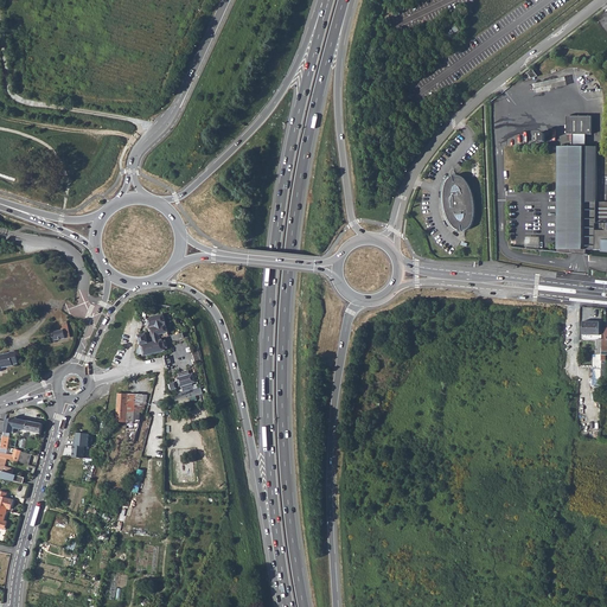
[(534,68),(529,72),(534,78),(538,75),(534,68)]
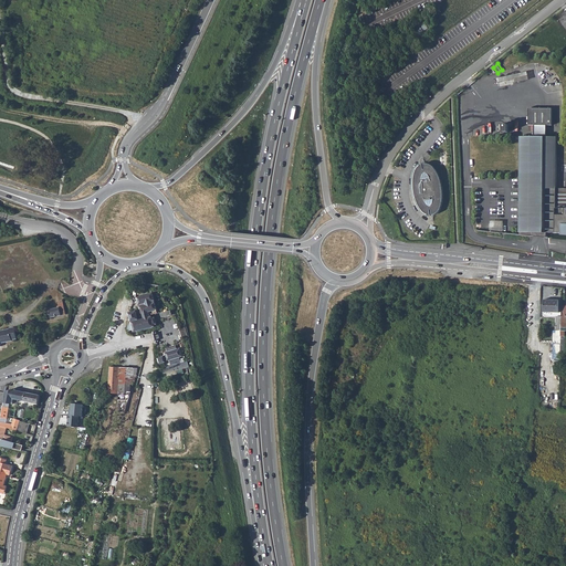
[(496,73),(500,86),(528,79),(525,65),(496,73)]
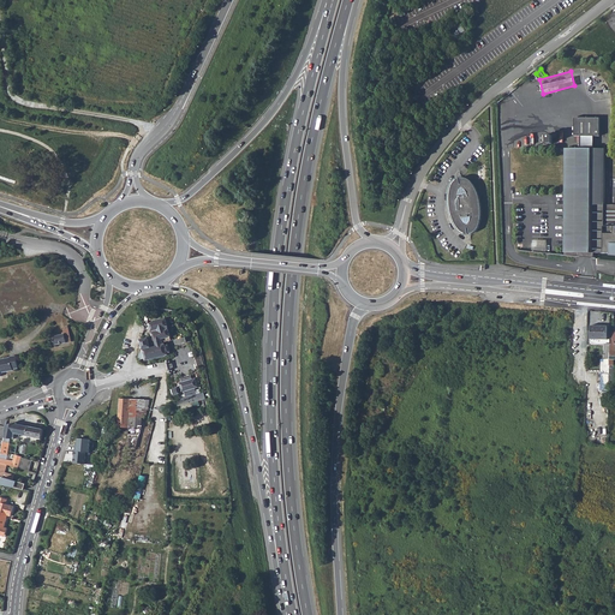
[(574,147),(565,147),(563,251),(566,251),(566,254),(579,256),(579,252),(593,254),(614,254),(614,203),(605,203),(605,148),(595,148),(595,135),(601,135),(601,117),(591,117),(575,117),(575,135),(581,135),(581,147),(574,147)]
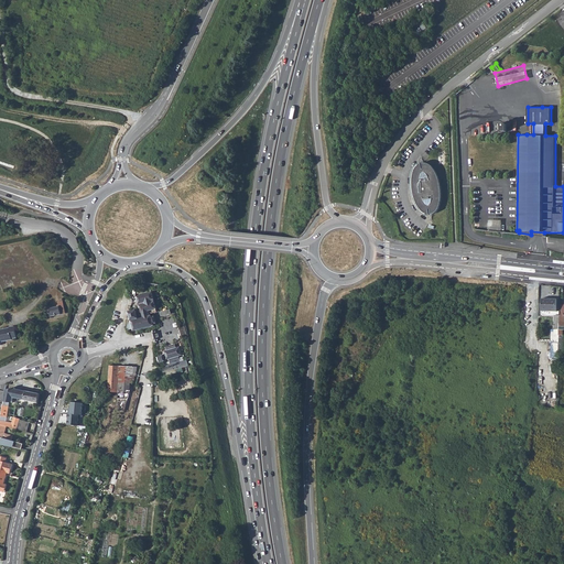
[(425,163),(423,163),(423,164),(421,165),(421,164),(419,165),(416,166),(415,169),(413,172),(412,175),(412,180),(412,185),(412,190),(413,194),(415,201),(416,205),(420,209),(421,212),(423,213),(424,214),(425,214),(427,215),(430,215),(430,214),(431,214),(431,215),(432,215),(434,214),(435,213),(437,212),(438,209),(440,207),(441,204),(441,201),(442,197),(442,194),(441,188),(441,185),(440,181),(438,179),(437,174),(435,171),(432,167),(431,165),(429,164),(425,163)]
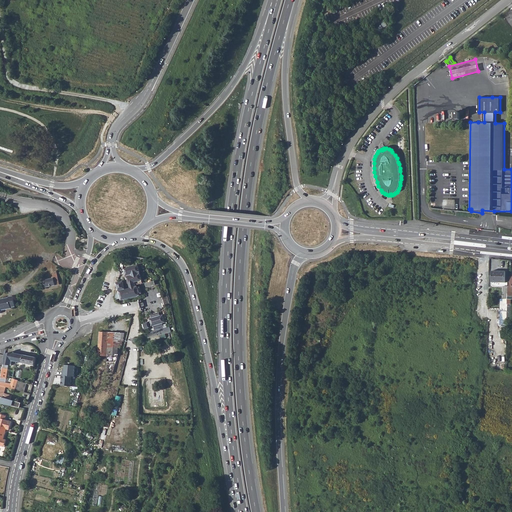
[(492,271),(491,283),(505,283),(505,272),(492,271)]
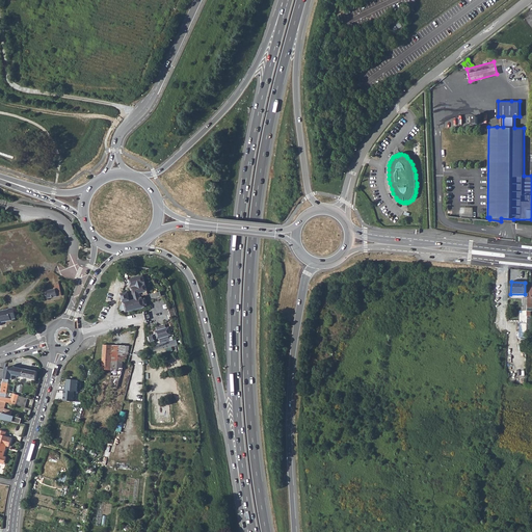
[(46,292),(47,299),(61,296),(59,285),(55,286),(55,288),(54,289),(54,290),(46,292)]
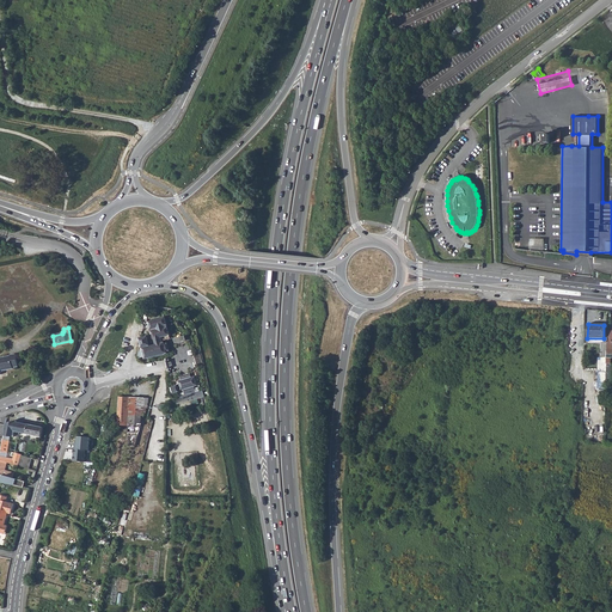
[(146,334),(140,335),(140,337),(139,348),(138,355),(138,356),(139,359),(145,356),(145,359),(166,354),(165,352),(164,346),(163,343),(161,344),(161,341),(170,340),(166,329),(152,332),(154,346),(150,347),(146,334)]
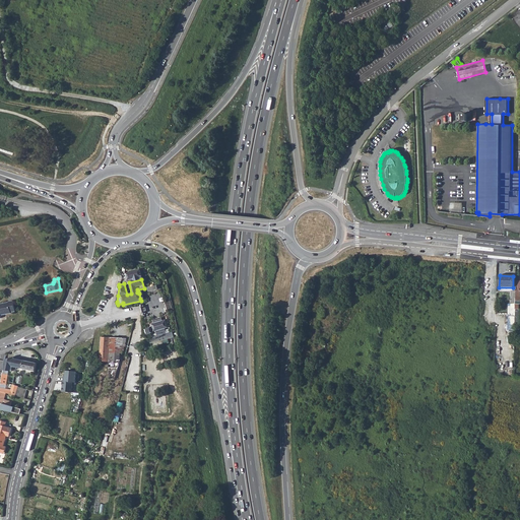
[(171,301),(165,303),(167,311),(173,309),(171,301)]
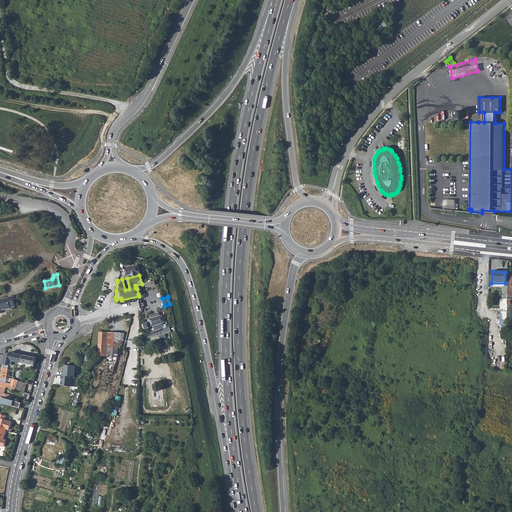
[(0,299),(0,313),(0,310),(10,308),(10,307),(14,306),(13,297),(8,298),(0,299)]
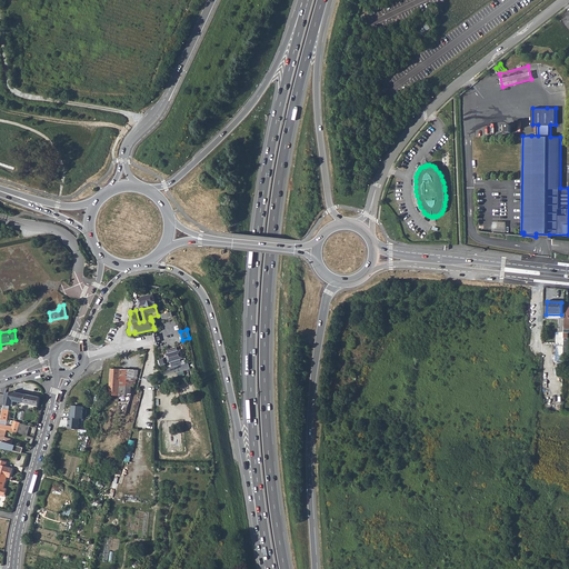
[(169,355),(166,355),(168,362),(171,361),(180,359),(183,358),(181,350),(178,351),(169,355)]
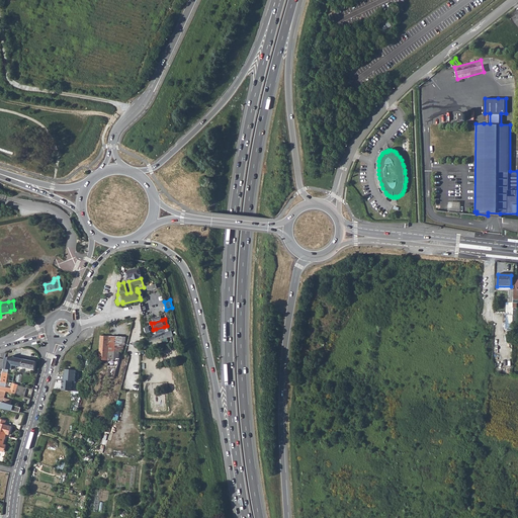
[(146,336),(147,341),(172,335),(171,330),(165,331),(157,333),(146,336)]
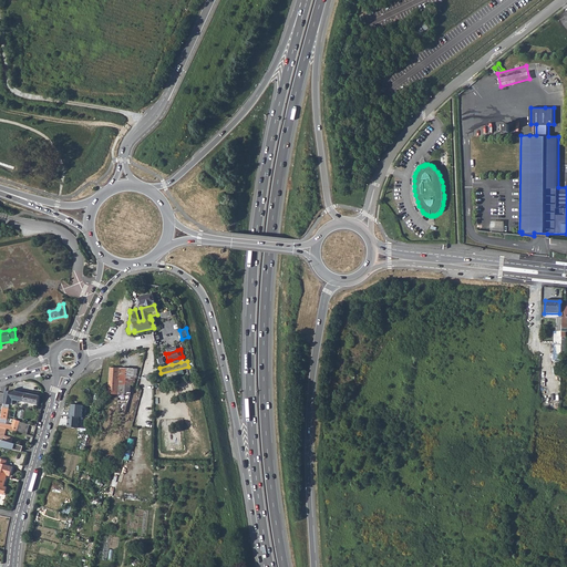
[(110,367),(109,392),(119,393),(130,393),(131,388),(132,388),(132,383),(133,383),(134,368),(110,367)]
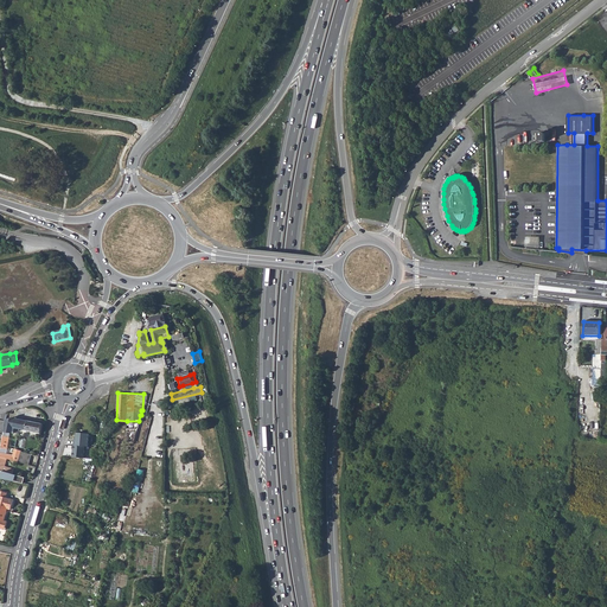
[(16,419),(6,421),(4,433),(13,434),(14,428),(16,419)]
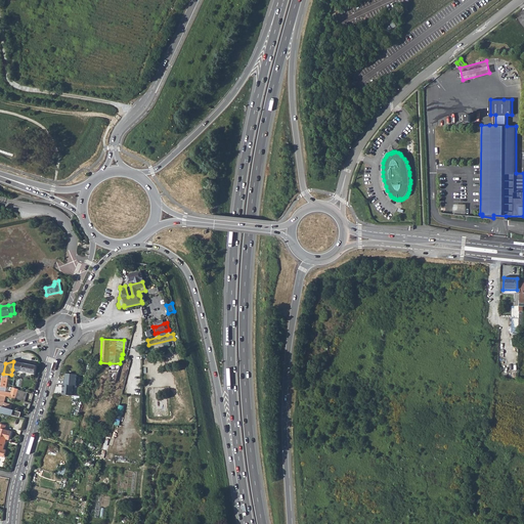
[(17,362),(15,370),(35,375),(37,366),(17,362)]
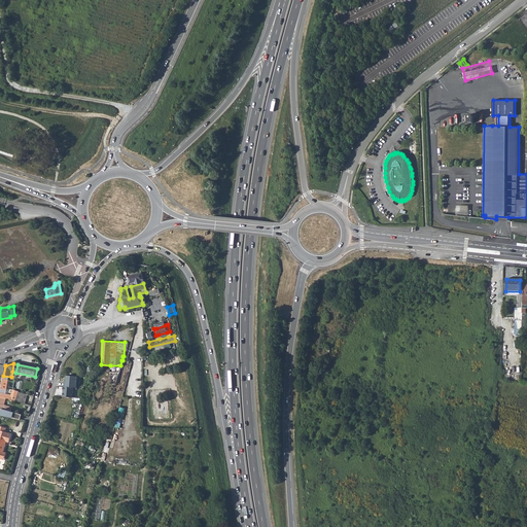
[(110,365),(109,382),(116,383),(120,365),(110,365)]
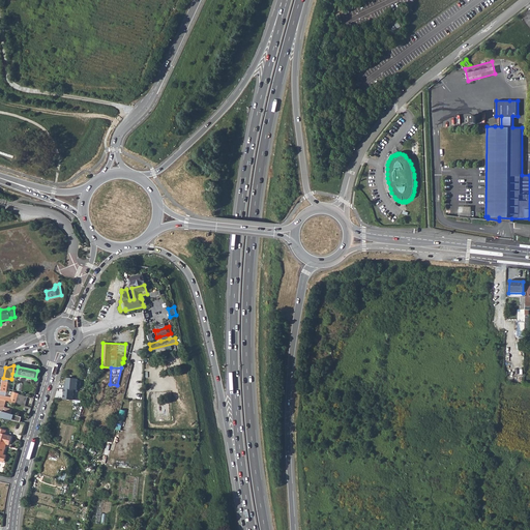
[(77,389),(78,378),(69,377),(67,377),(66,383),(64,383),(64,388),(74,388),(77,389)]
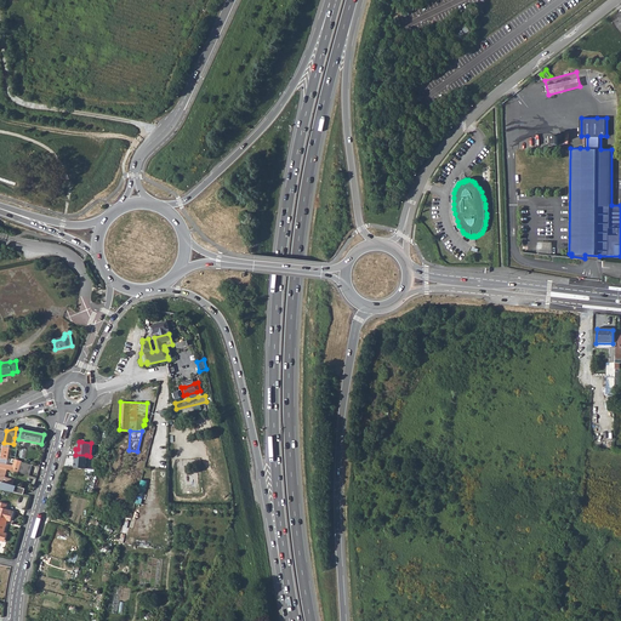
[(86,455),(75,455),(74,467),(86,467),(86,455)]
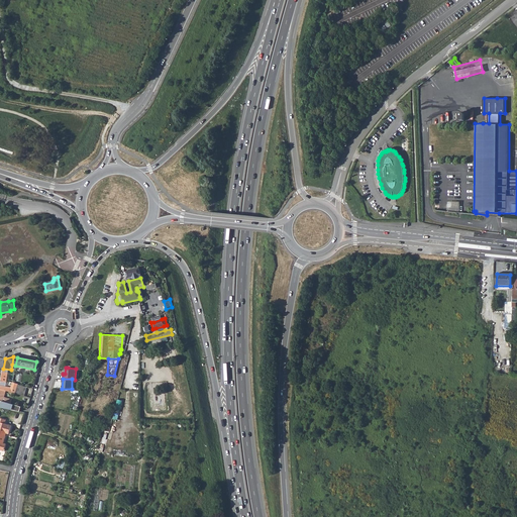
[(11,389),(0,387),(0,389),(6,391),(16,394),(17,391),(24,392),(25,388),(18,386),(18,385),(12,384),(11,389)]
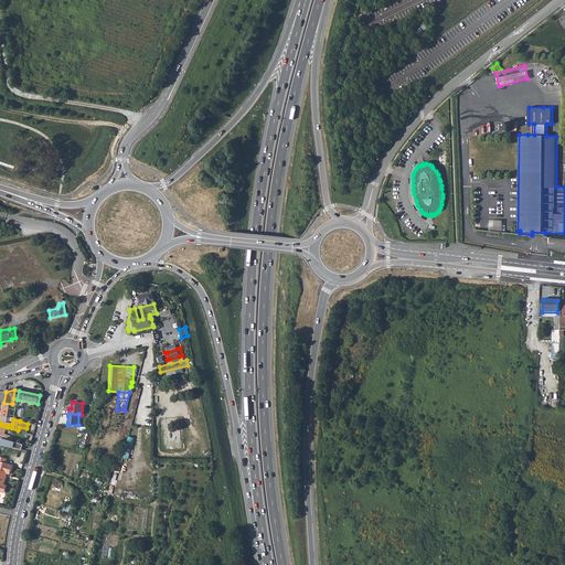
[(0,425),(0,438),(1,438),(12,441),(13,437),(4,434),(7,427),(0,425)]
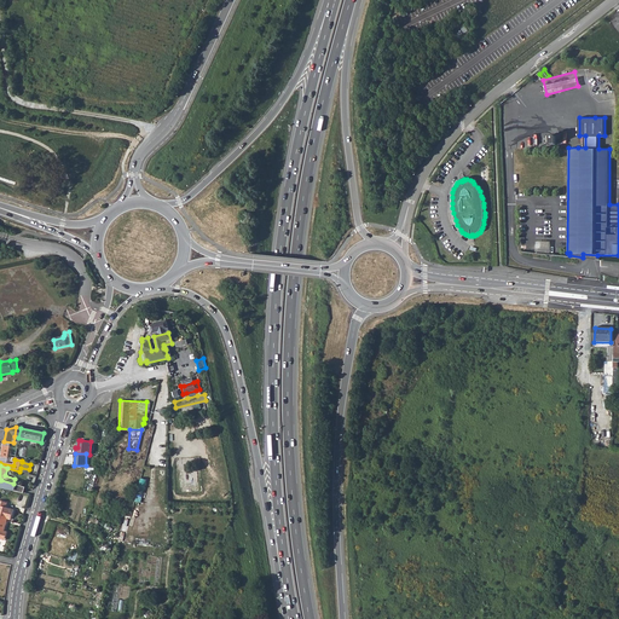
[(13,484),(1,480),(0,486),(0,489),(24,493),(27,487),(13,484)]
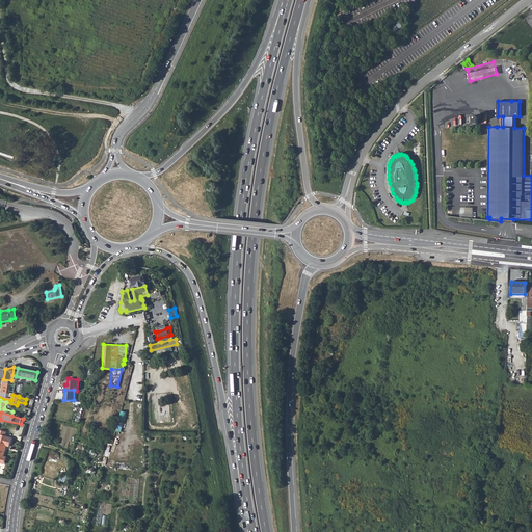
[(5,432),(0,430),(0,461),(1,462),(2,462),(3,461),(3,460),(4,459),(4,458),(3,456),(6,447),(9,447),(11,439),(4,436),(5,432)]
